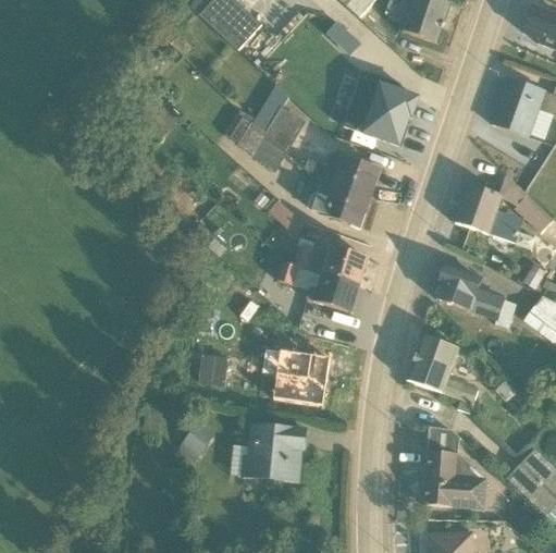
[(193,9),(192,7),(239,50),(262,26),(233,0),(195,0),(190,5),(193,9)]
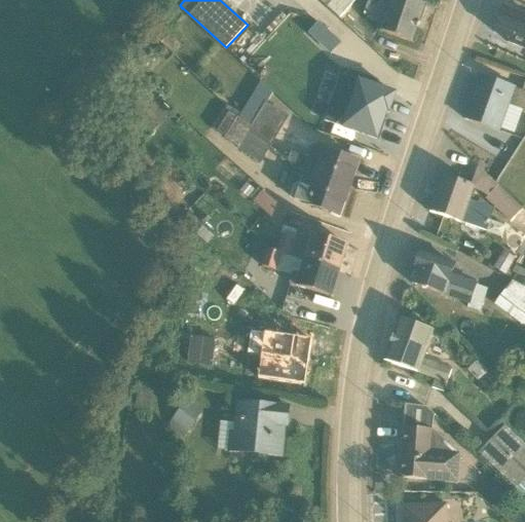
[(323,0),(339,14),(352,0),(323,0)]
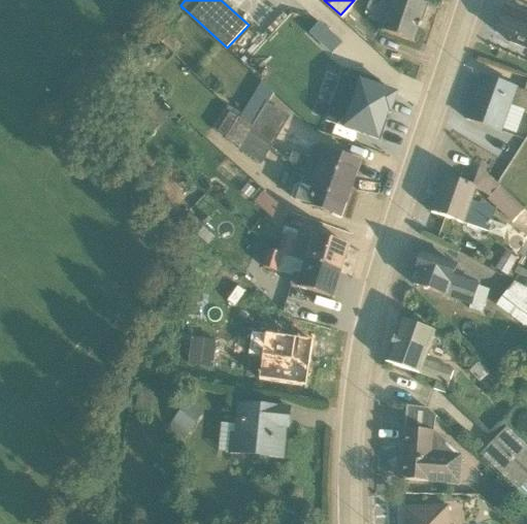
[(416,41),(429,4),(417,0),(369,0),(365,12),(383,20),(380,29),(416,41)]
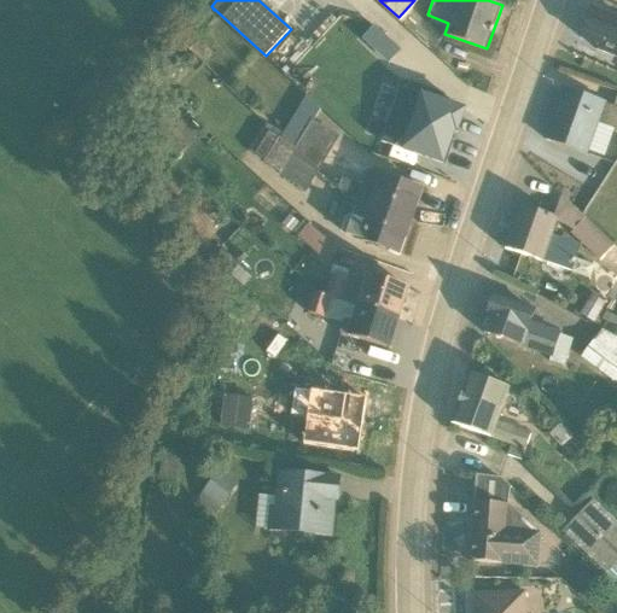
[(597,48),(616,56),(616,17),(591,7),(580,36),(598,44),(597,48)]
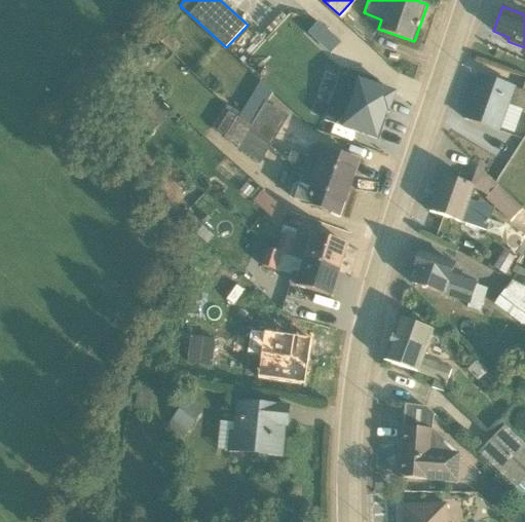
[(322,17),(311,27),(331,49),(342,39),(322,17)]
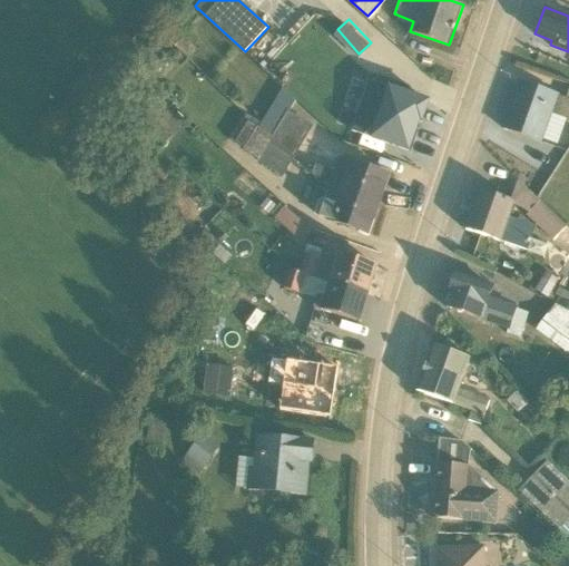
[(369,80),(352,129),(411,150),(417,132),(414,130),(419,119),(421,120),(428,100),(369,80)]
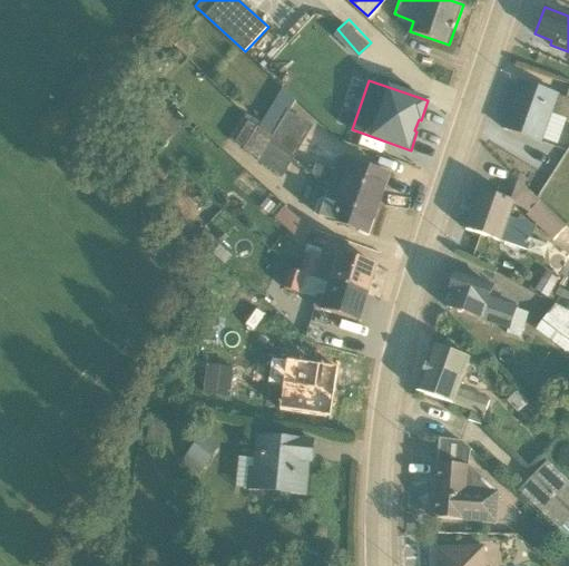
[(568,88),(566,96),(520,80),(503,128),(541,142),(543,137),(558,143),(568,113),(568,88)]
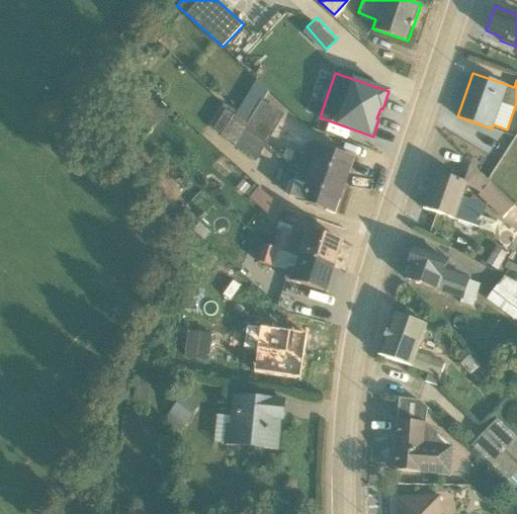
[(258,165),(284,118),(263,107),(237,153),(258,165)]
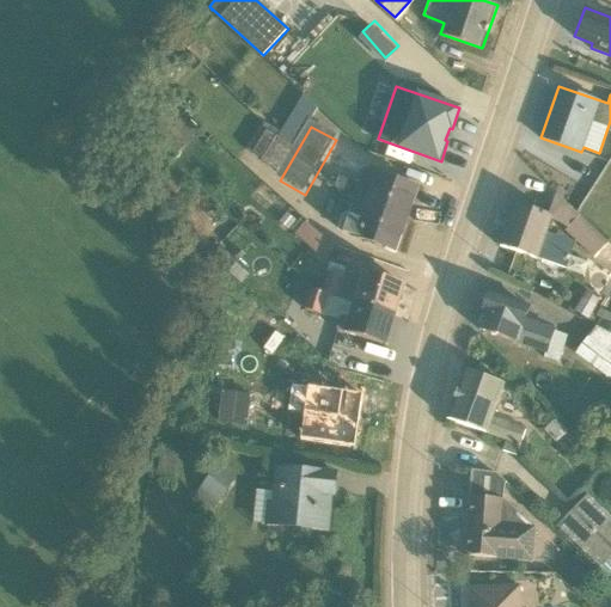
[(362,203),(405,219),(416,186),(364,167),(358,182),(338,175),(335,185),(348,197),(362,203)]
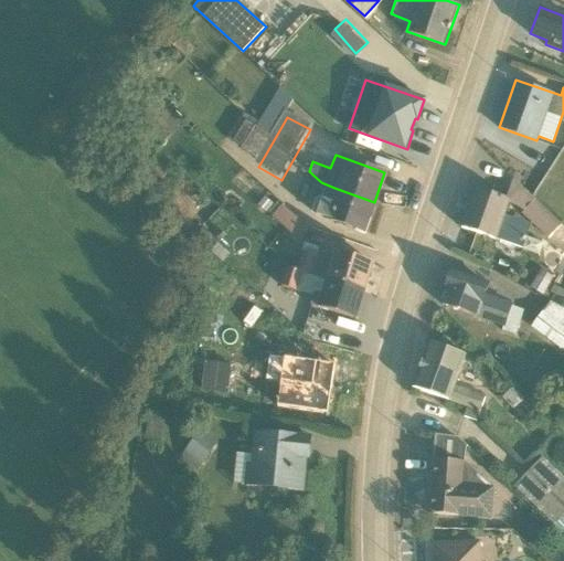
[(506,197),(476,187),(461,226),(522,247),(531,222),(507,213),(511,201),(549,235),(561,222),(513,179),(506,197)]
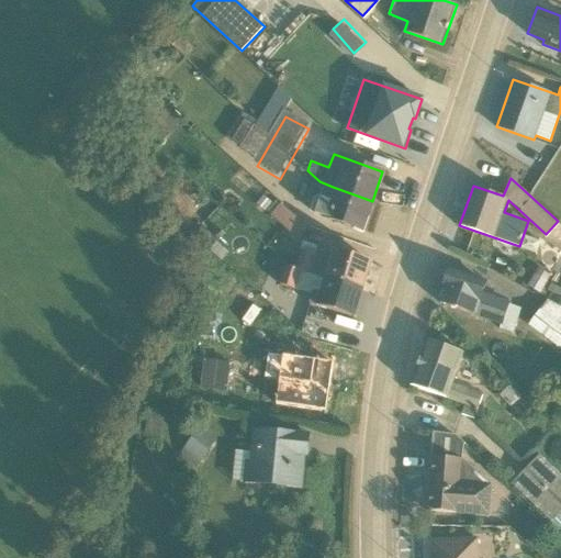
[(362,230),(372,201),(333,187),(328,199),(320,197),(315,211),(315,212),(362,230)]
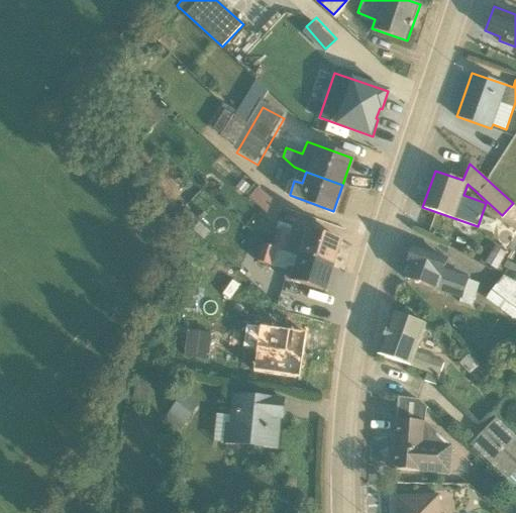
[(282,206),(258,186),(248,197),(277,219),(282,206)]
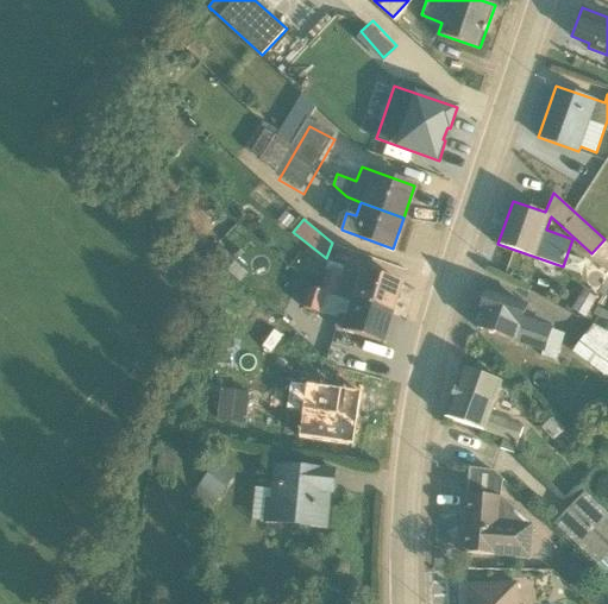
[(327,260),(319,289),(393,312),(401,283),(327,260)]
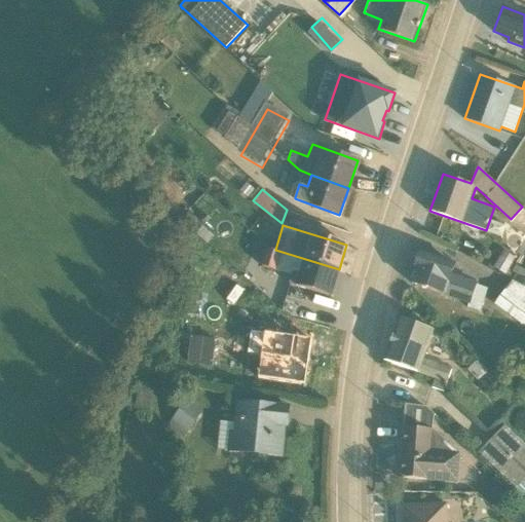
[(339,269),(275,250),(258,245),(254,256),(264,259),(262,265),(291,274),(289,283),(331,296),(339,269)]
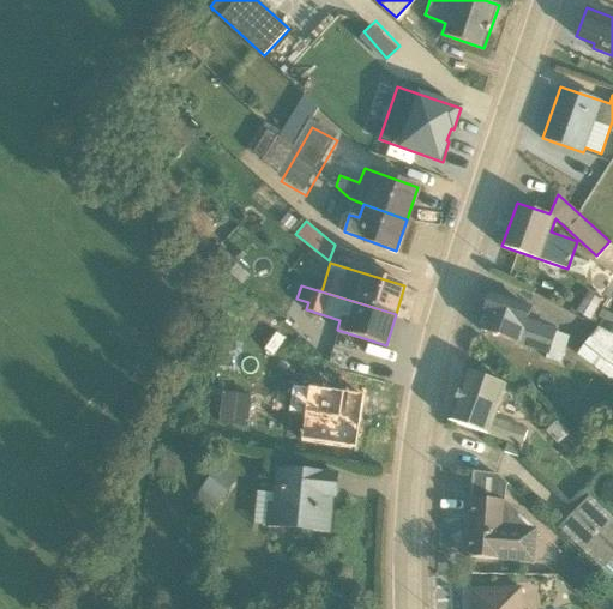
[(493,294),(481,327),(546,351),(544,357),(559,362),(570,332),(529,318),(533,308),(493,294)]
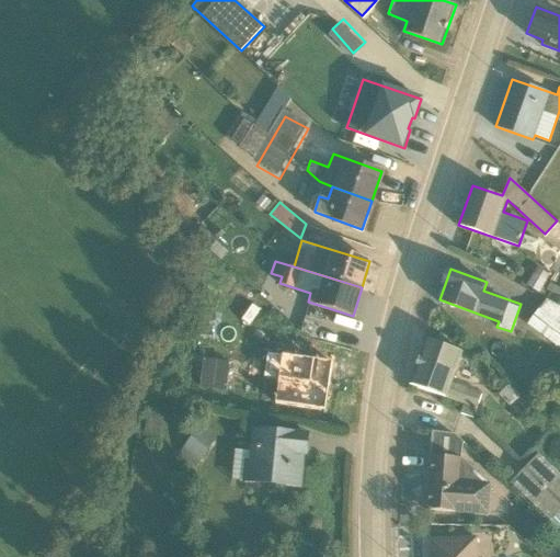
[(559,300),(548,293),(528,321),(559,343),(559,300)]
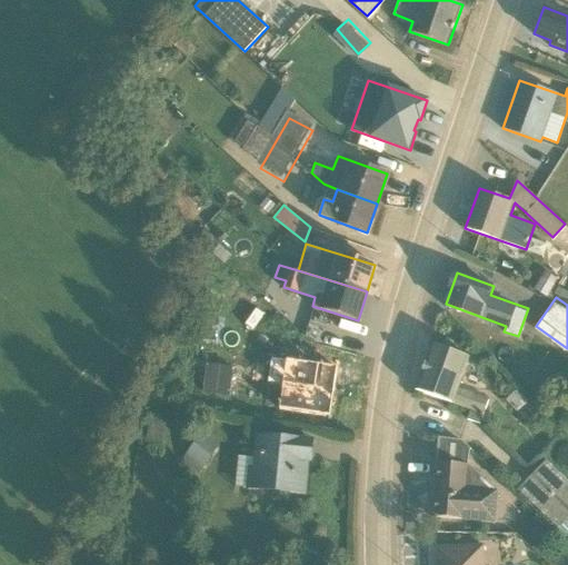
[(470,355),(434,342),(417,387),(470,408),(467,416),(480,422),(489,398),(458,386),(470,355)]
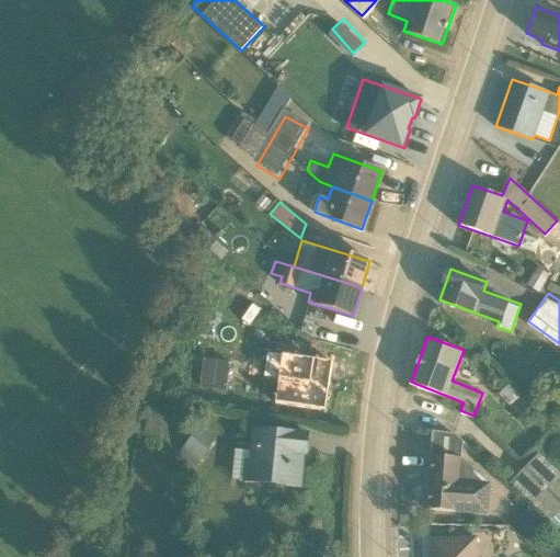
[(196,425),(181,450),(198,462),(215,436),(196,425)]
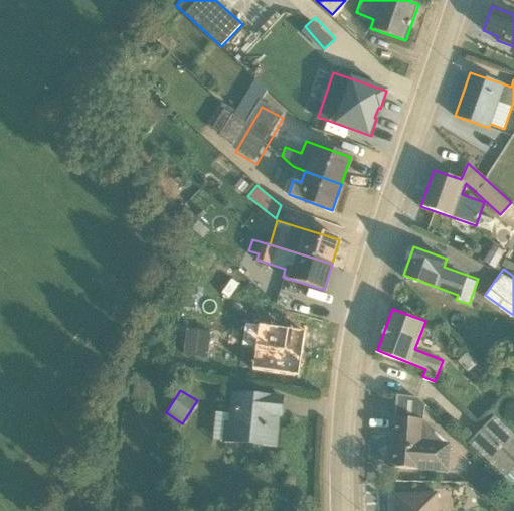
[(285,398),(232,393),(230,413),(216,411),(213,440),(277,445),(279,415),(283,415),(285,398)]
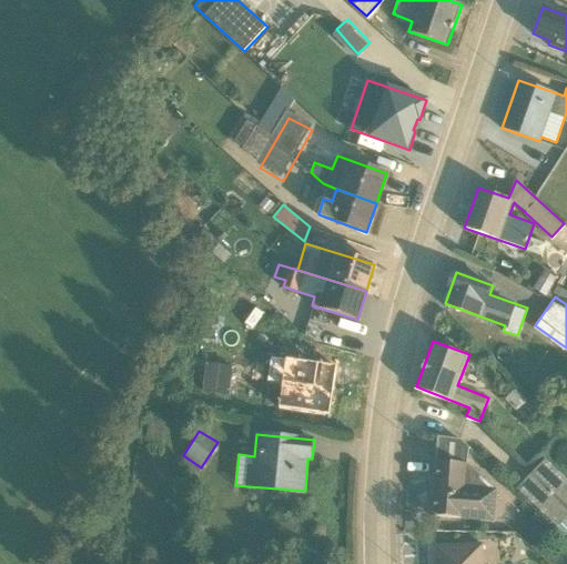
[(467,462),(436,460),(433,515),(495,521),(498,489),(467,462)]
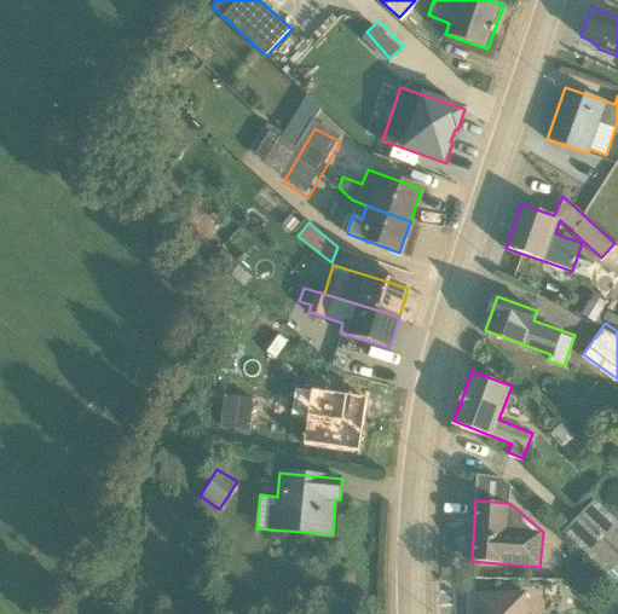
[(617,522),(595,502),(565,534),(612,580),(617,573),(617,522)]
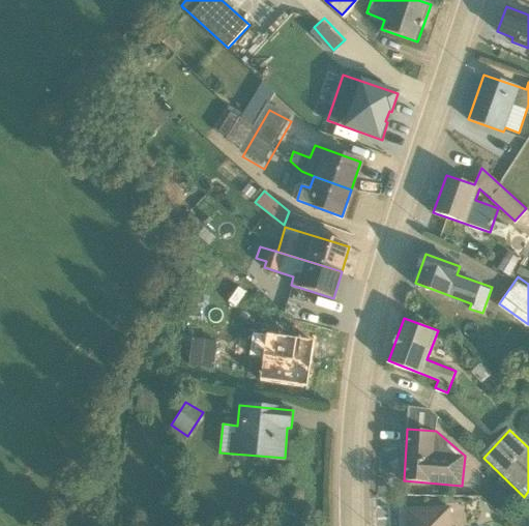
[(452,525),(451,506),(406,508),(407,525),(452,525)]
